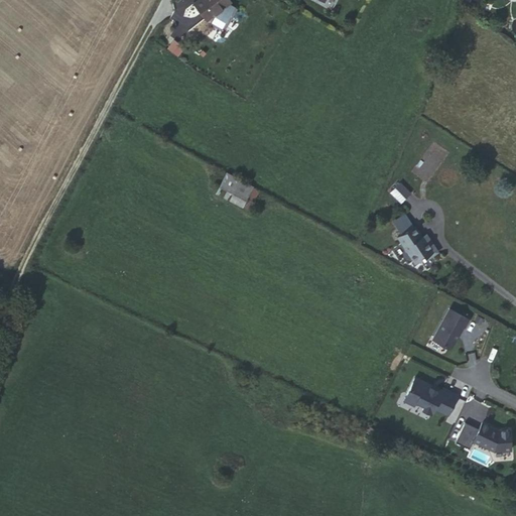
[(229,0),(197,0),(194,3),(206,19),(230,2),(229,0)]
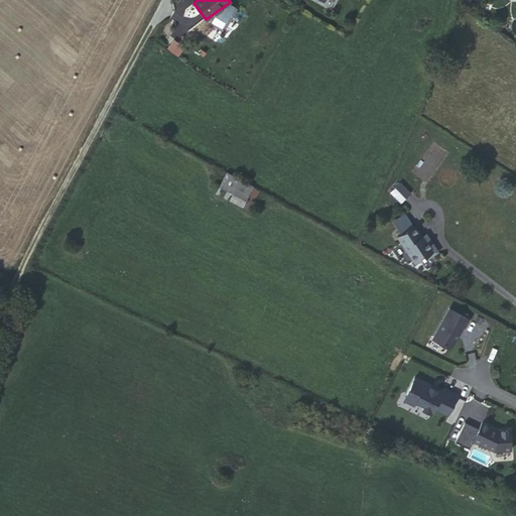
[(174,39),(167,47),(178,56),(185,48),(174,39)]
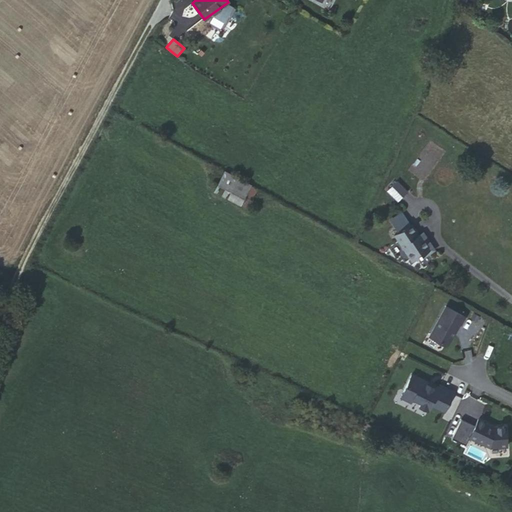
[(257,190),(224,172),(214,192),(248,208),(257,190)]
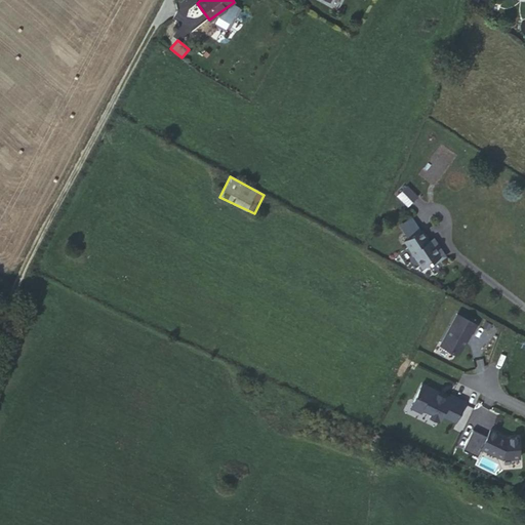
[(399,197),(395,207),(405,211),(409,202),(399,197)]
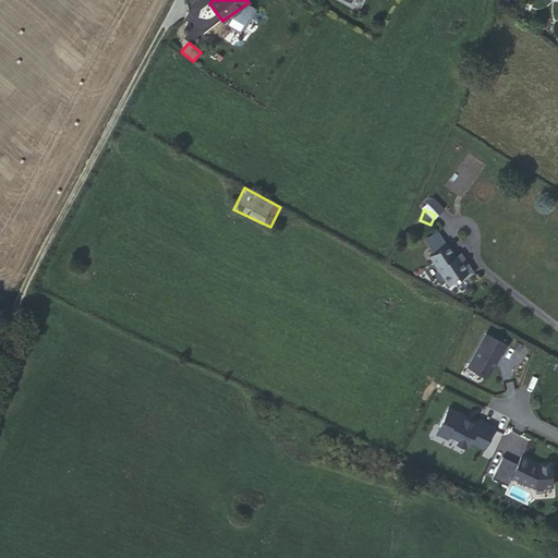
[(453,247),(432,254),(443,287),(456,282),(465,280),(461,264),(458,265),(457,261),(453,247)]
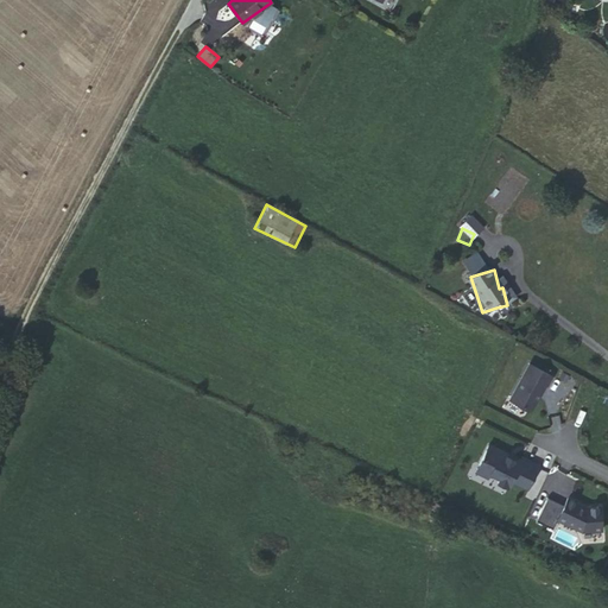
[(504,283),(498,284),(499,289),(502,287),(507,305),(496,308),(496,311),(511,306),(504,283)]
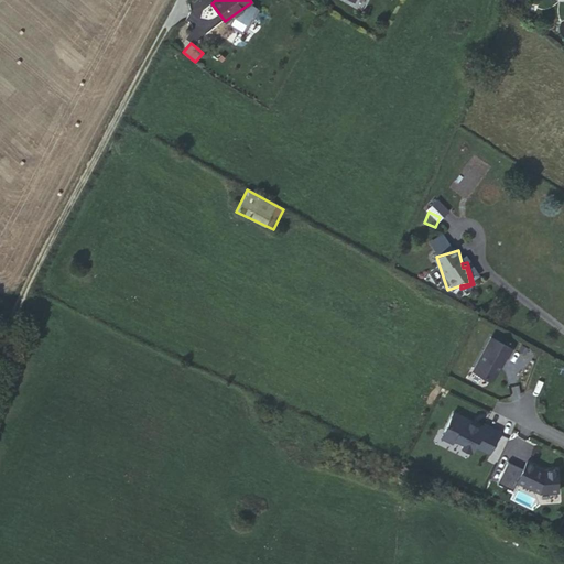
[(511,353),(514,345),(494,334),(473,370),(491,381),(495,380),(510,351),(511,353)]
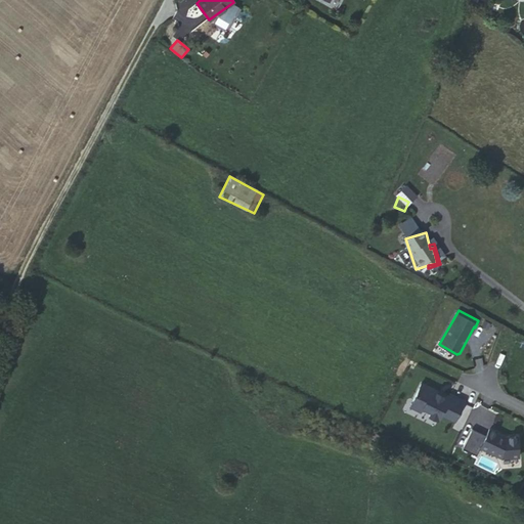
[(454,421),(464,401),(450,394),(448,398),(438,393),(438,392),(422,383),(410,406),(421,411),(423,407),(431,411),(429,416),(438,420),(441,413),(454,421)]
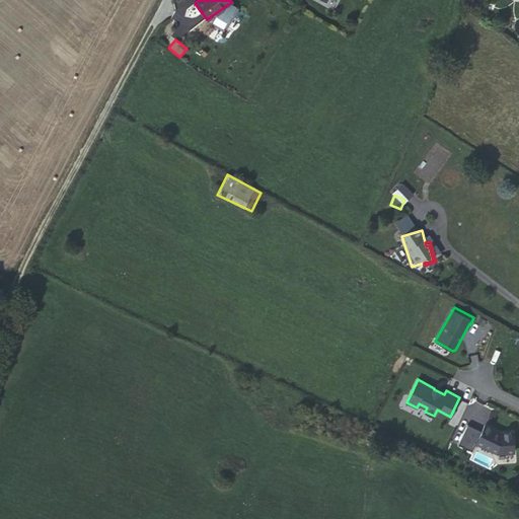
[(512,431),(498,433),(491,429),(492,428),(485,425),(482,432),(467,425),(457,444),(471,451),(475,443),(497,453),(514,451),(512,431)]
